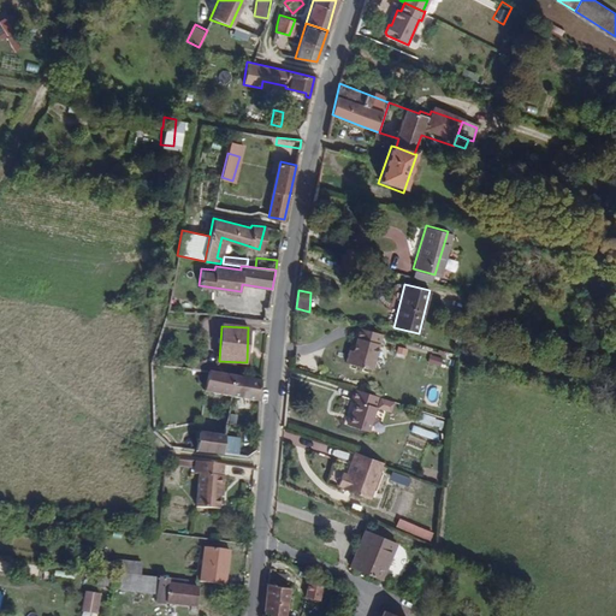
[(386,372),(392,350),(395,348),(398,336),(369,327),(359,363),(386,372)]
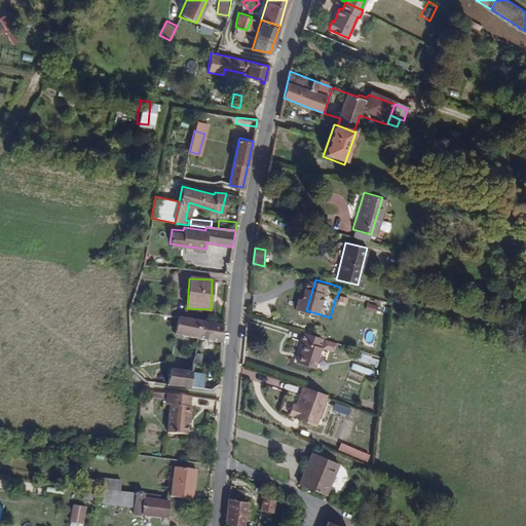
[(199,339),(202,323),(179,318),(175,336),(199,339)]
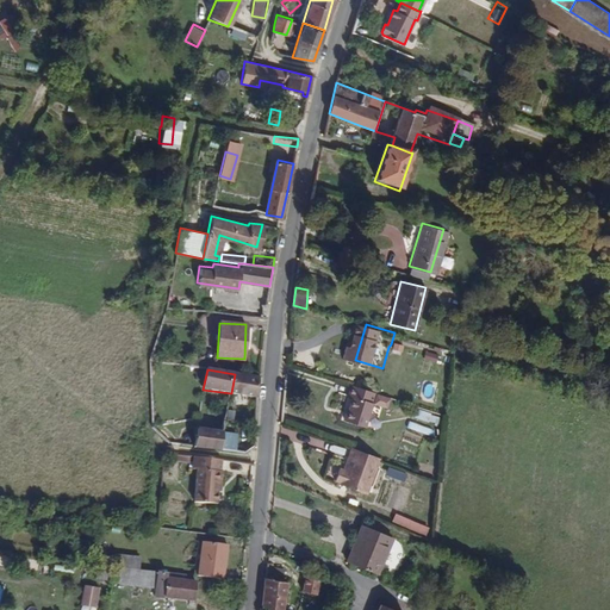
[(257,398),(260,378),(235,374),(231,393),(257,398)]
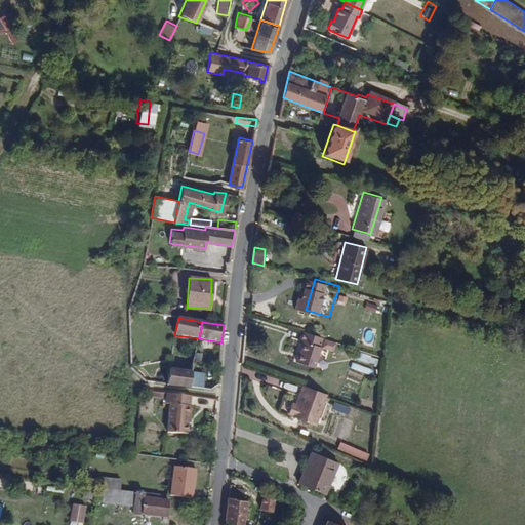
[(323,346),(326,335),(305,328),(301,337),(305,340),(298,358),(316,365),(323,346)]
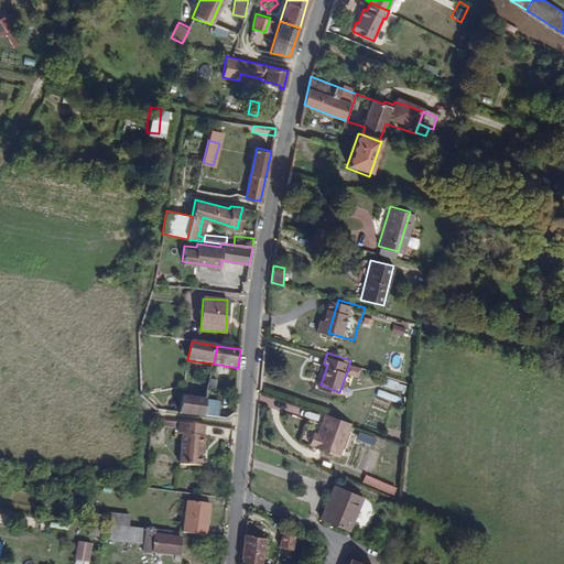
[(360,376),(364,365),(350,360),(347,371),(360,376)]
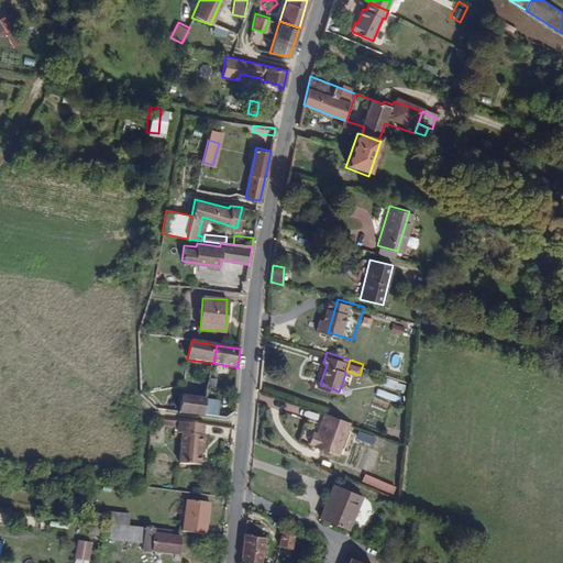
[(202,416),(206,399),(180,396),(177,412),(202,416)]
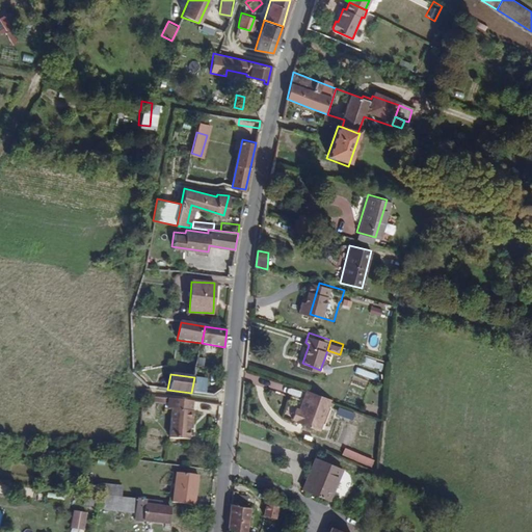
[(207,395),(209,380),(194,377),(191,393),(207,395)]
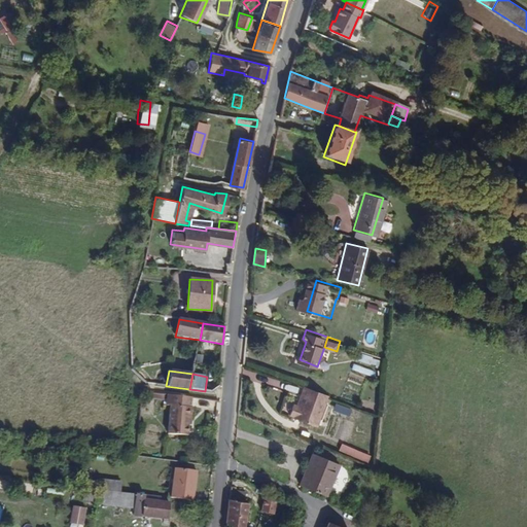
[(312,420),(325,388),(300,379),(292,396),(288,396),(284,407),(312,420)]
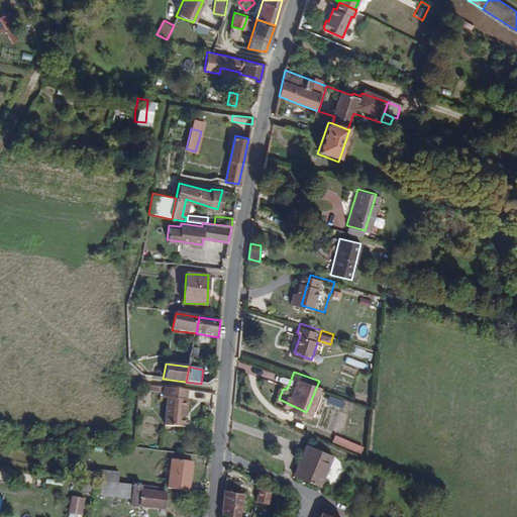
[(185,407),(185,400),(184,400),(185,390),(162,385),(161,397),(164,397),(162,424),(180,425),(181,407),(185,407)]
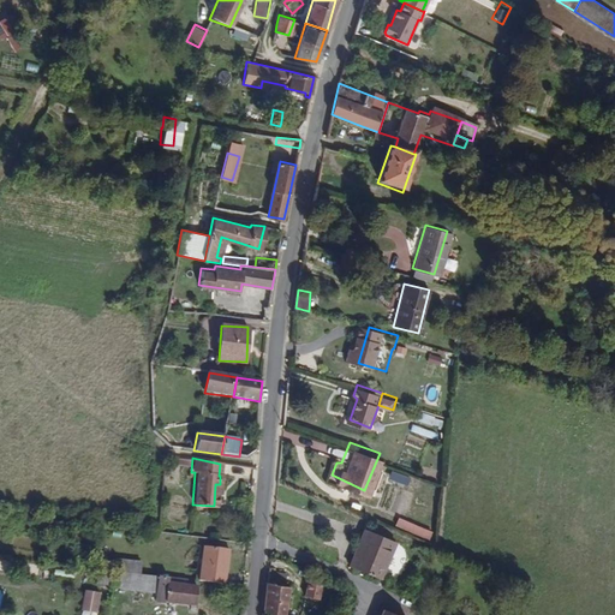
[(376,577),(392,541),(360,527),(345,562),(376,577)]
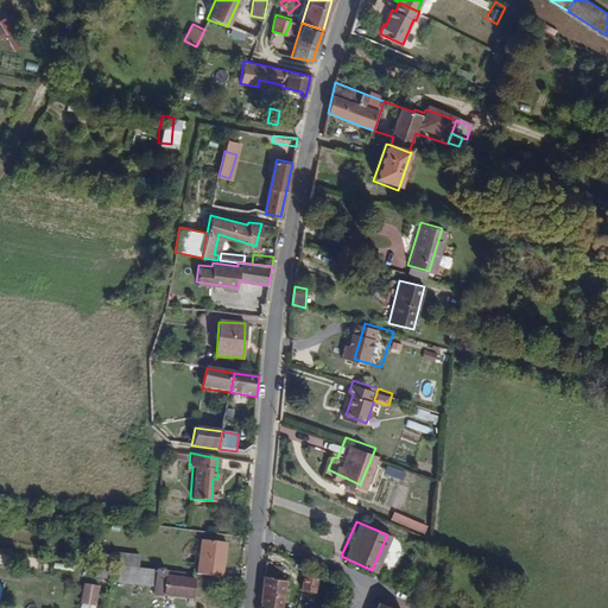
[(220,576),(225,540),(198,537),(195,572),(220,576)]
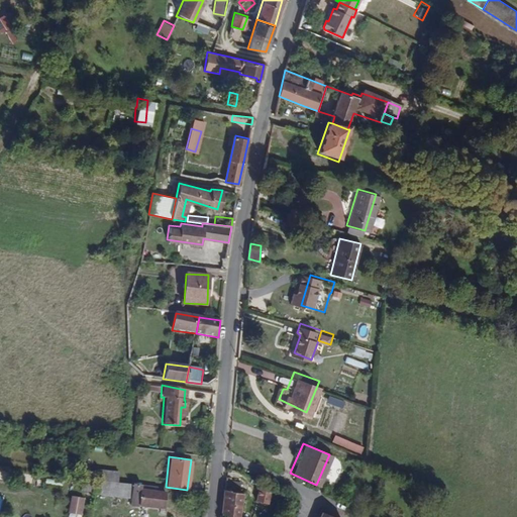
[(117,481),(117,472),(95,469),(95,479),(117,481)]
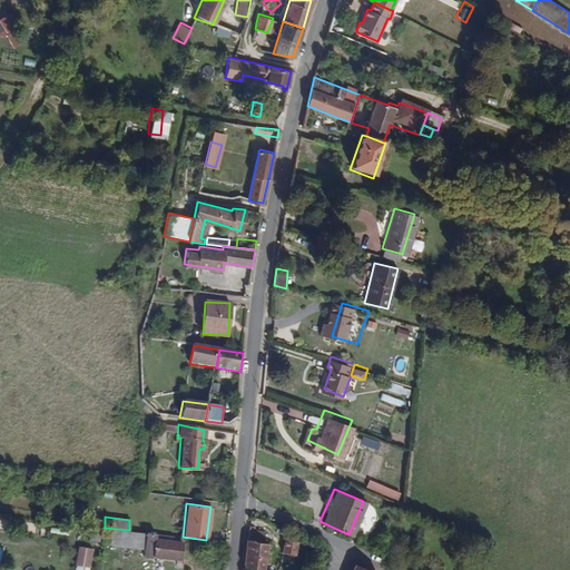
[(253,569),(266,569),(271,544),(263,543),(264,531),(248,528),(244,567),(245,568),(253,569)]
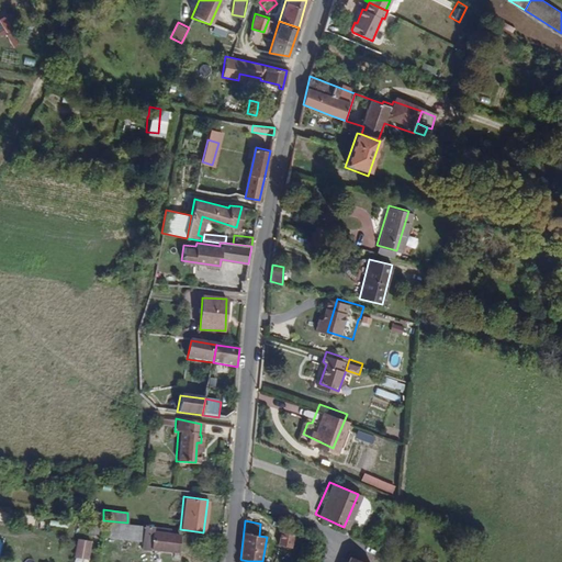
[(292,549),(295,526),(284,524),(281,547),(292,549)]
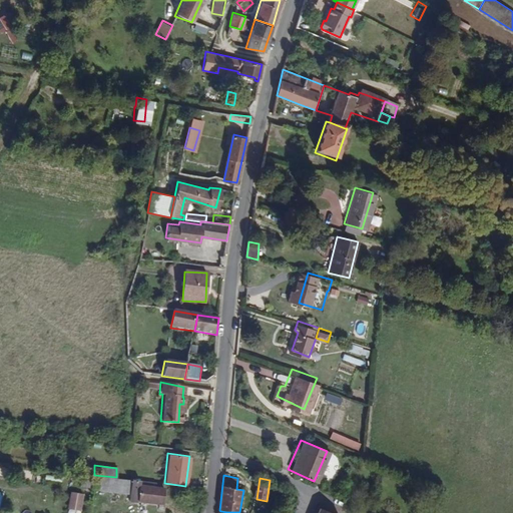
[(121,487),(122,481),(109,479),(104,479),(104,484),(103,487),(121,489),(121,487)]
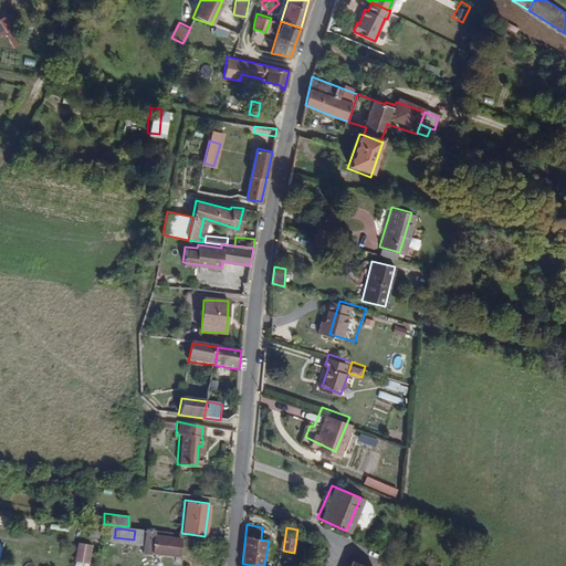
[(179,559),(181,542),(171,540),(173,535),(145,532),(144,538),(142,552),(179,559)]
